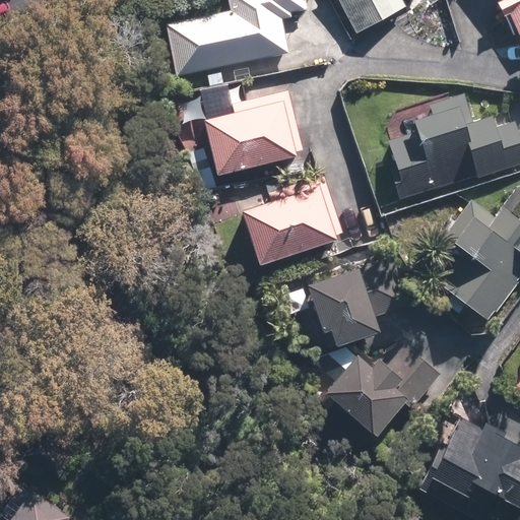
[(228,0),(230,11),(166,24),(176,72),(285,50),(278,17),(288,15),(287,11),(306,7),(304,0),(228,0)]
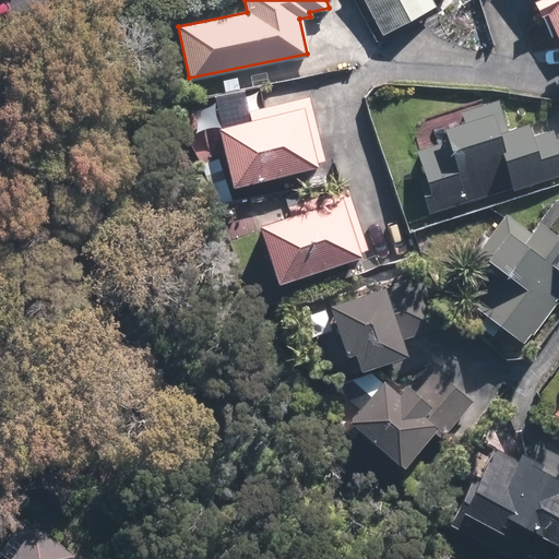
[(363,0),(381,33),(431,6),(428,0),(363,0)]
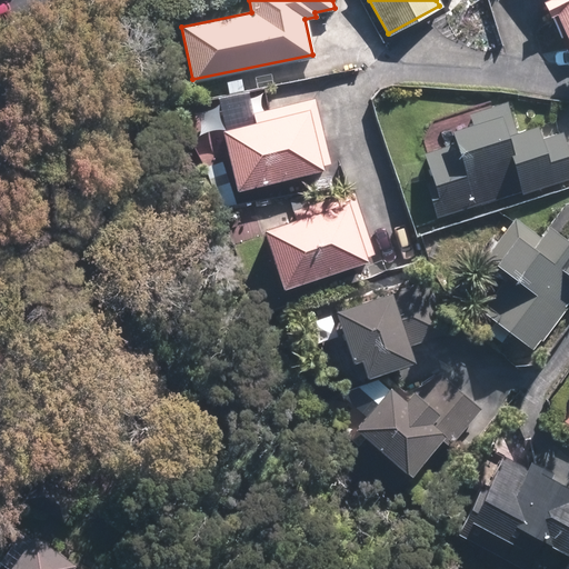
[(568,39),(568,0),(541,0),(548,13),(555,10),(568,39)]
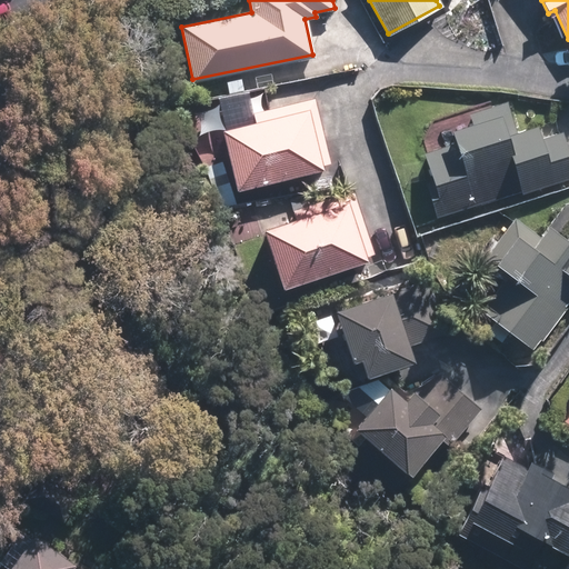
[(256,121),(221,130),(236,187),(329,162),(312,99),(253,113),(256,121)]
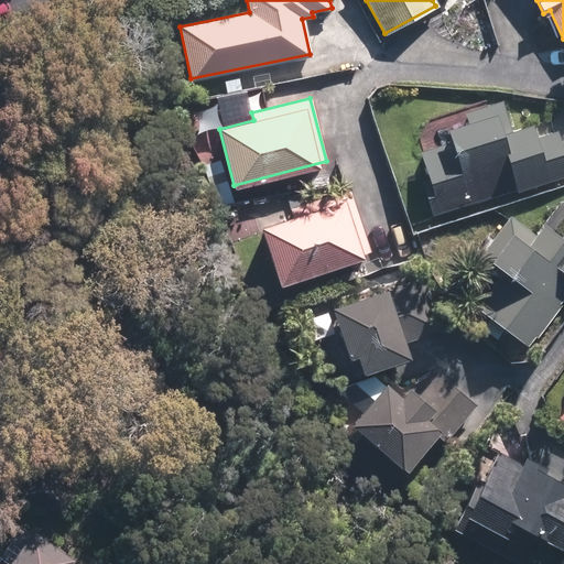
[(420,177),(431,215),(563,173),(563,154),(556,130),(535,137),(531,123),(511,130),(501,98),(430,120),(416,143),(426,175),(420,177)]
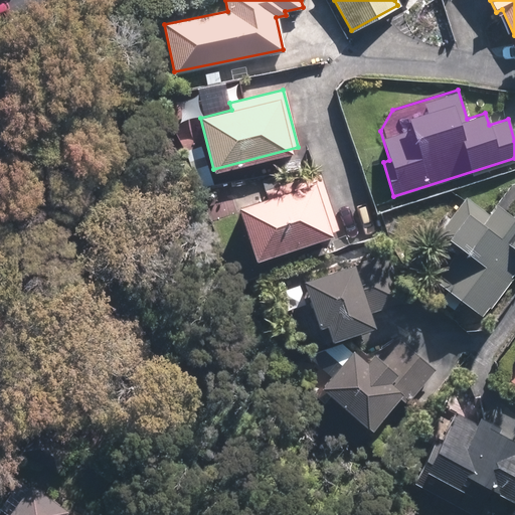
[(239,205),(255,255),(336,229),(317,173),(265,190),(267,196),(239,205)]
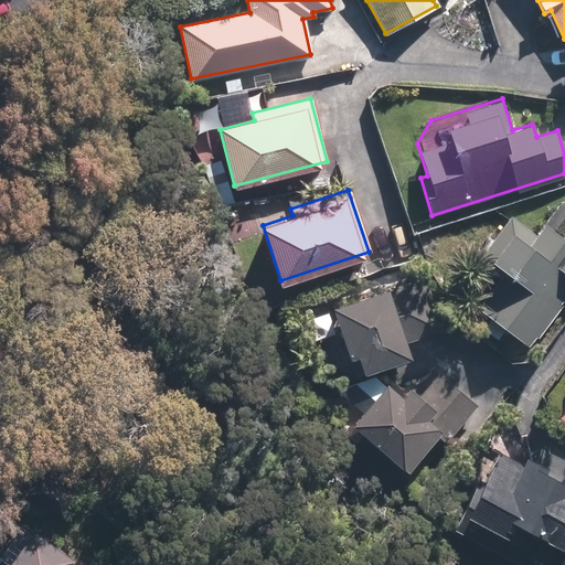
[(473,304),(528,343),(564,296),(564,235),(563,238),(544,225),(534,235),(511,217),(480,256),(501,270),(473,304)]
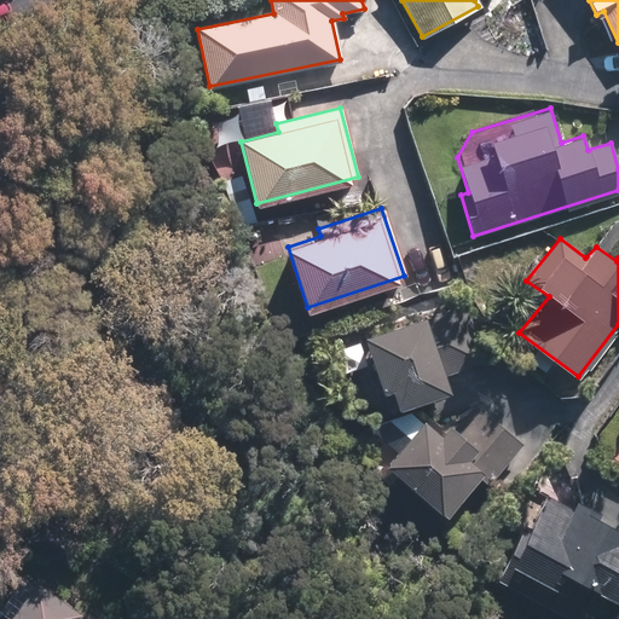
[(422,317),(363,336),(382,389),(391,387),(397,405),(445,389),(439,374),(482,359),(464,305),(423,319),(422,317)]
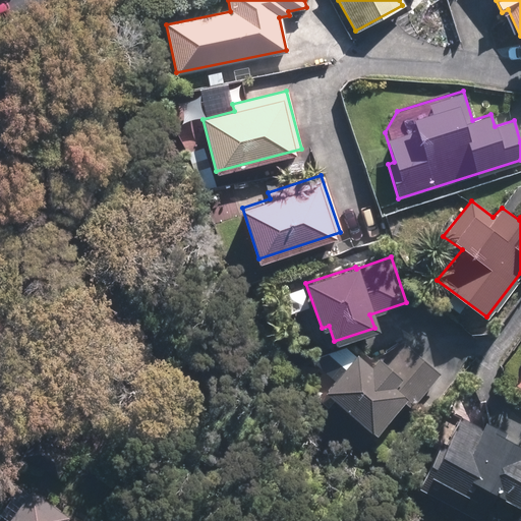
[(386,364),(363,345),(325,388),(371,429),(400,397),(410,406),(440,372),(405,342),(386,364)]
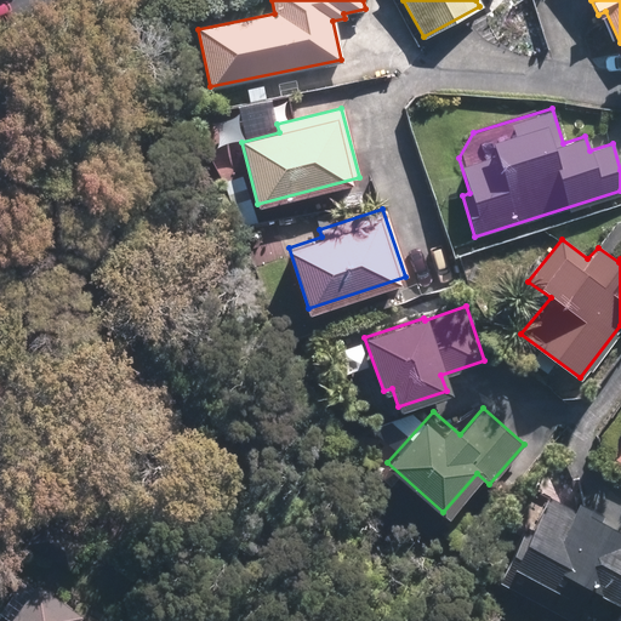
[(547,495),(502,577),(571,615),(587,585),(605,593),(620,563),(620,531),(598,519),(602,514),(577,501),(573,510),(547,495)]
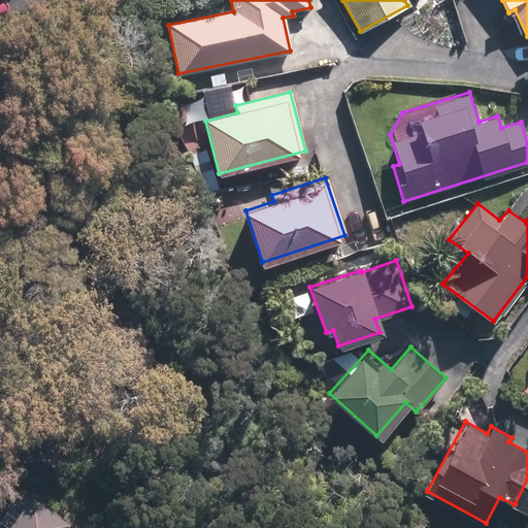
[(527,527),(527,479),(515,504),(527,510),(517,527),(527,527)]
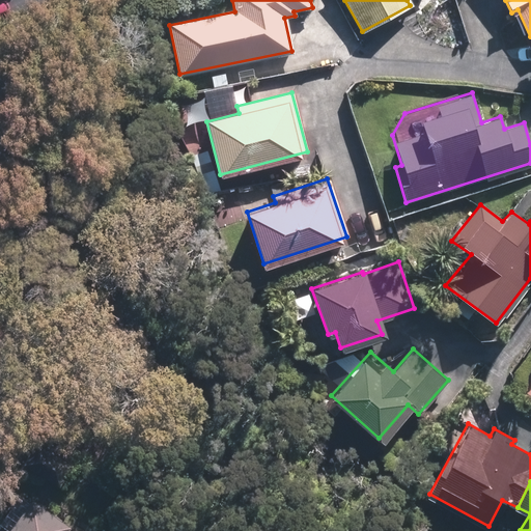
[(47,530),(23,514),(10,530),(47,530)]
